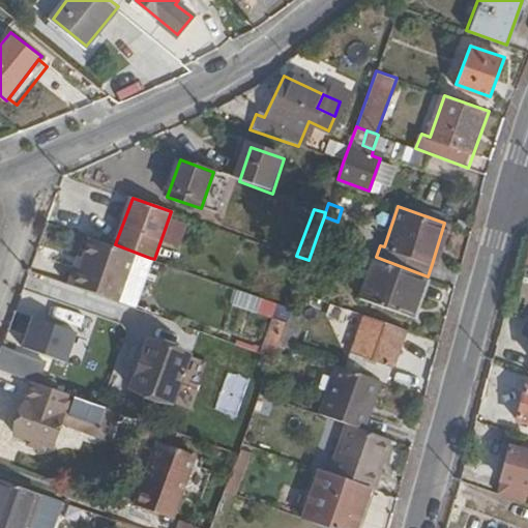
[(72,266),(66,283),(117,301),(123,284),(139,289),(150,258),(115,244),(89,235),(81,258),(78,268),(72,266)]
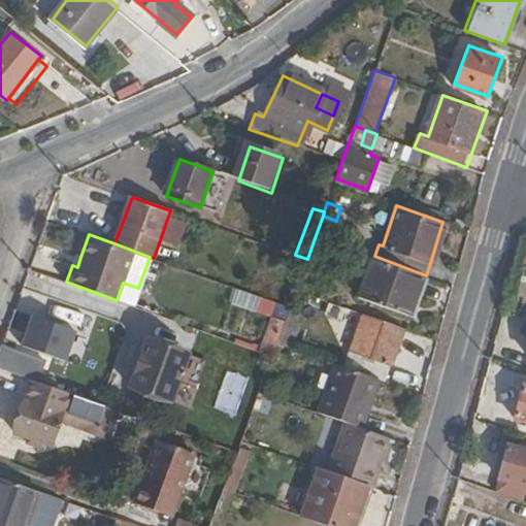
[(75,255),(72,265),(77,267),(80,257),(75,255)]
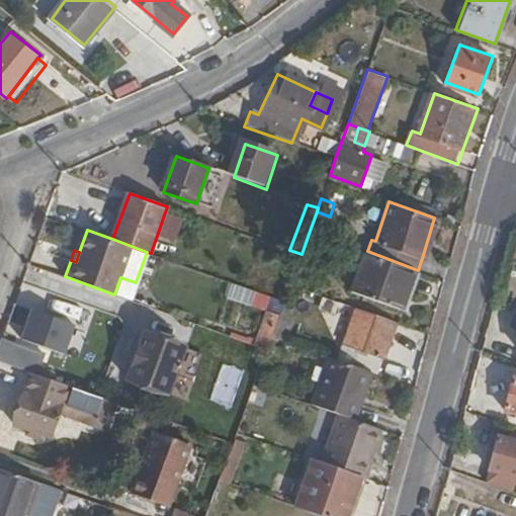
[(405,309),(418,270),(367,252),(363,251),(351,289),(405,309)]
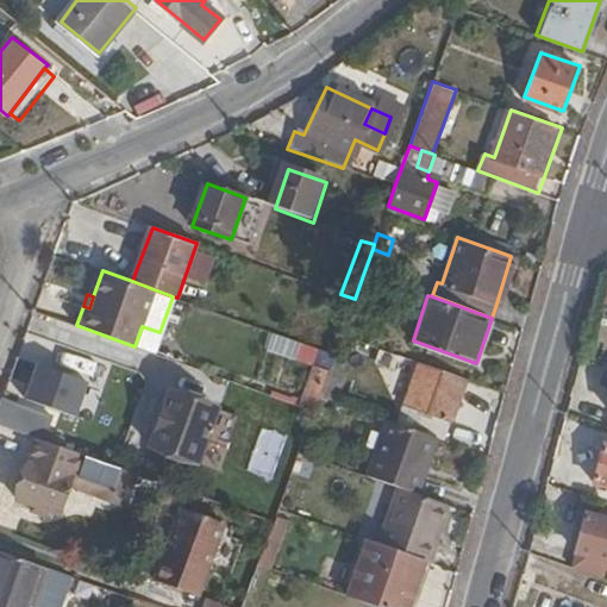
[(261,364),(275,369),(285,339),(270,335),(261,364)]
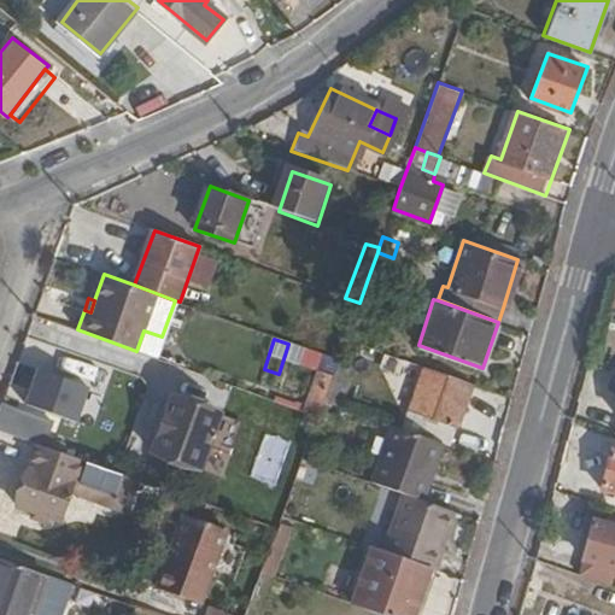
[(400,369),(405,358),(385,351),(381,362),(400,369)]
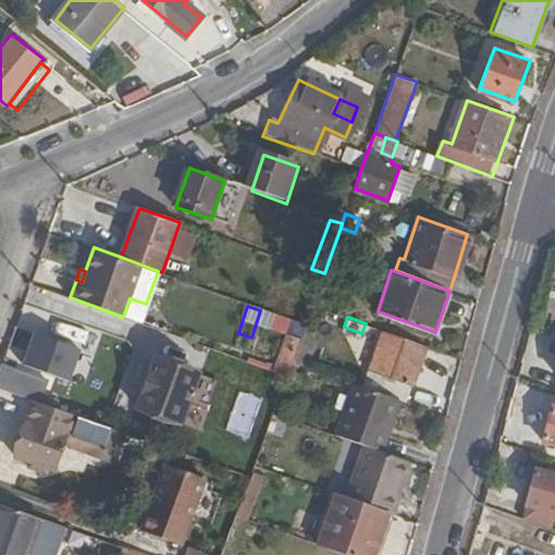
[(407,402),(427,346),(386,331),(366,386),(389,394),(407,402)]
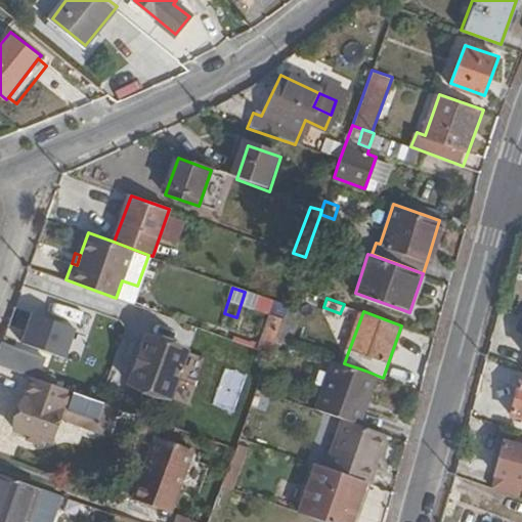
[(74,328),(31,312),(20,342),(63,357),(74,328)]
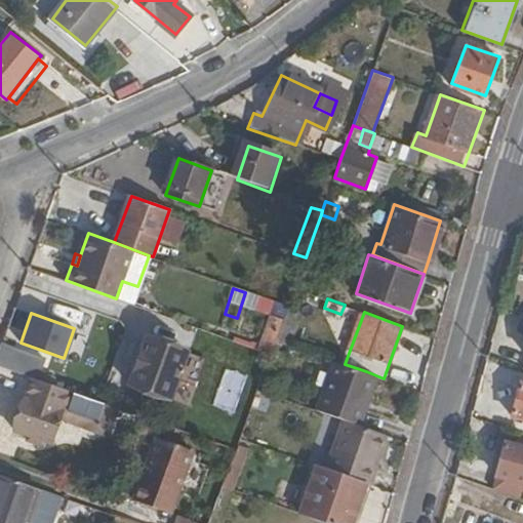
[(277,336),(283,320),(272,315),(266,333),(277,336)]
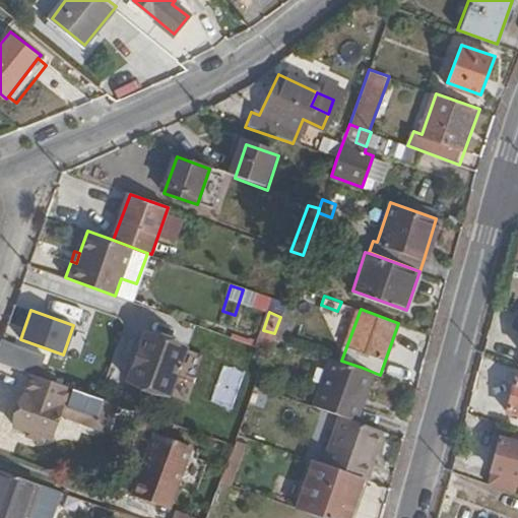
[(170,394),(187,349),(144,333),(128,379),(170,394)]
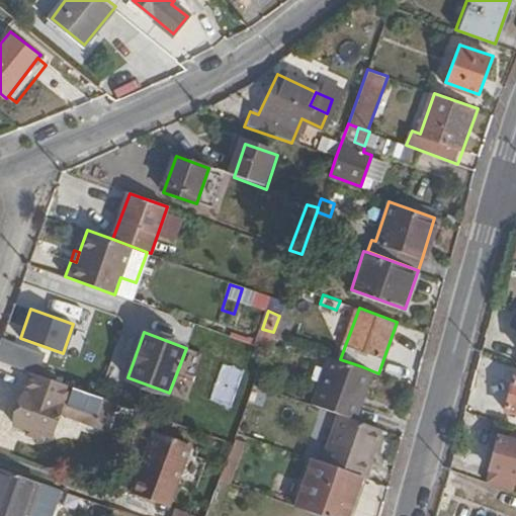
[(1,336),(0,338),(0,360),(32,372),(38,374),(47,352),(1,336)]
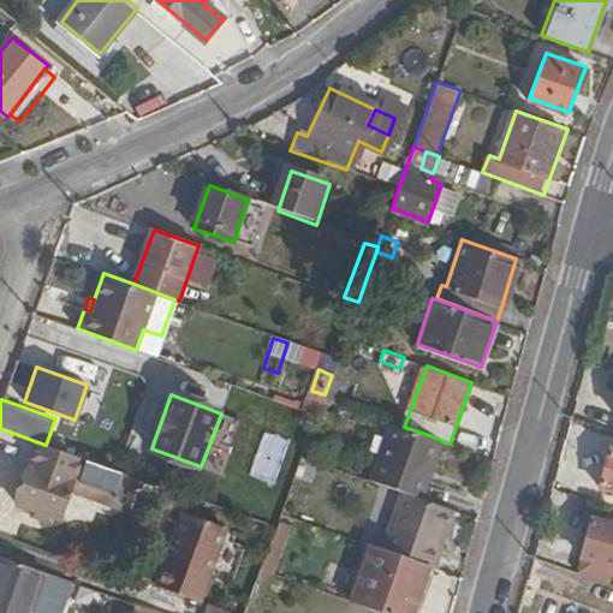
[(396,488),(408,492),(429,435),(404,427),(378,418),(356,474),(396,488)]
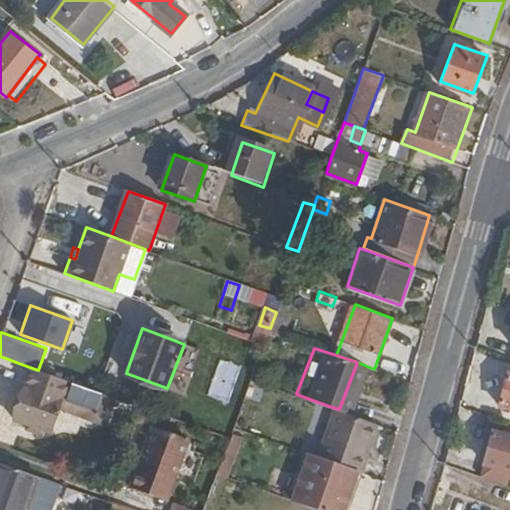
[(89,419),(97,392),(81,386),(38,370),(32,368),(13,419),(28,425),(26,429),(39,434),(42,429),(49,432),(59,408),(89,419)]
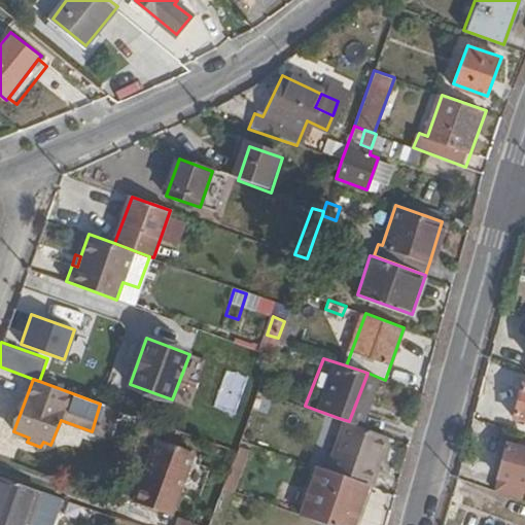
[(524,384),(516,417),(524,418),(524,384)]
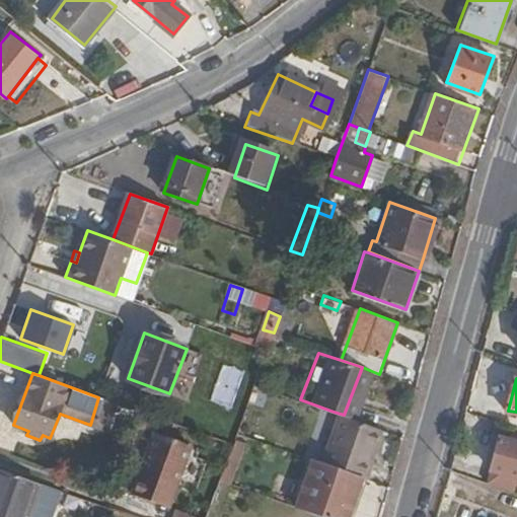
[(362,475),(366,477),(372,460),(370,460),(381,429),(344,415),(334,412),(316,459),(362,475)]
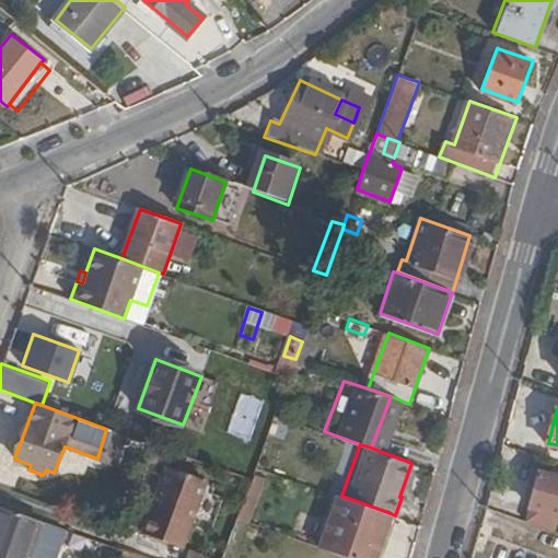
[(179,548),(204,481),(166,468),(142,534),(179,548)]
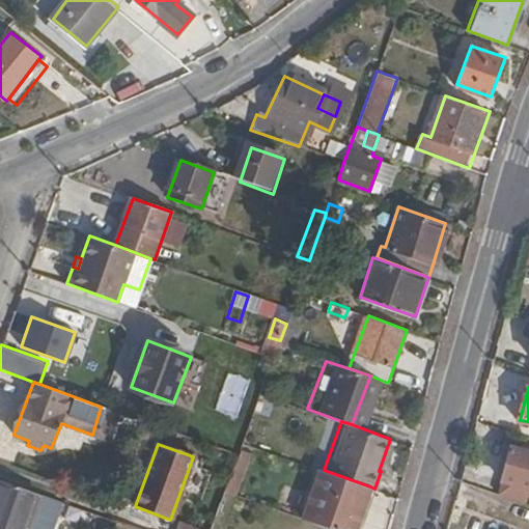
[(528,450),(512,446),(501,491),(528,501),(528,499),(528,450)]
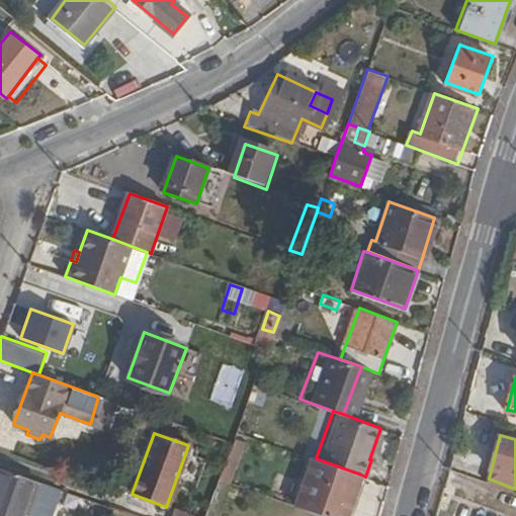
[(325,515),(347,515),(361,475),(316,458),(313,457),(296,506),(325,515)]
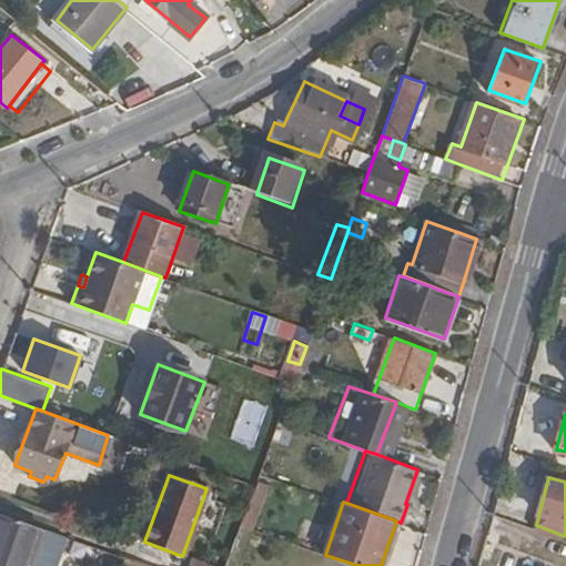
[(0,565),(30,565),(43,528),(0,513),(0,565)]
